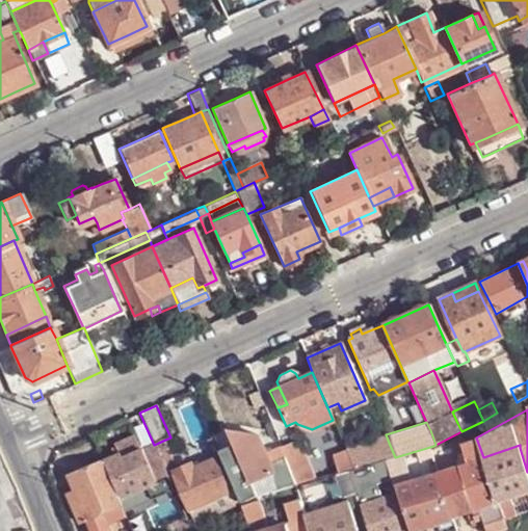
[(232,444),(217,450),(225,470),(229,478),(233,488),(241,507),(258,501),(252,486),(272,477),(279,492),(294,486),(283,459),(267,465),(256,436),(235,431),(232,444)]
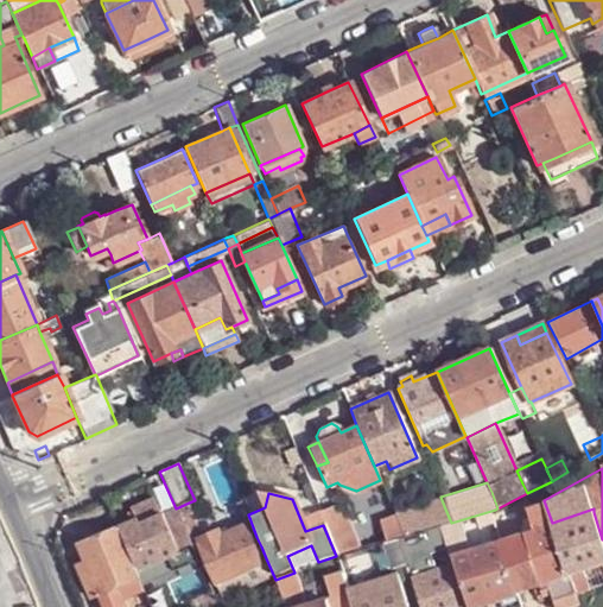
[(451,523),(444,506),(440,497),(393,511),(397,519),(405,537),(407,542),(443,532),(455,529),(451,523)]
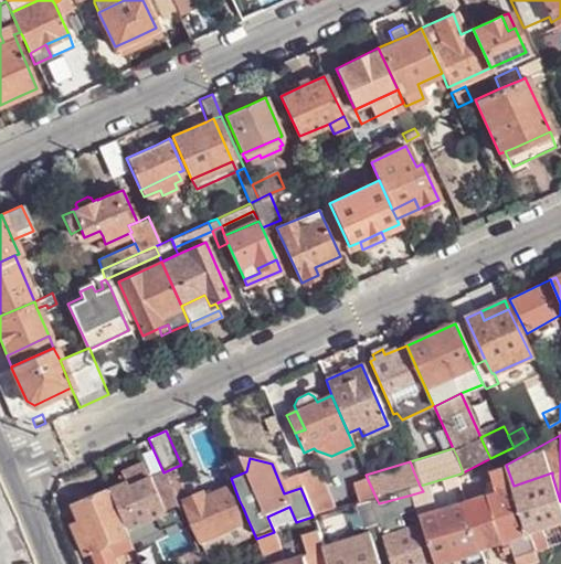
[(491,471),(498,490),(514,486),(506,465),(491,471)]
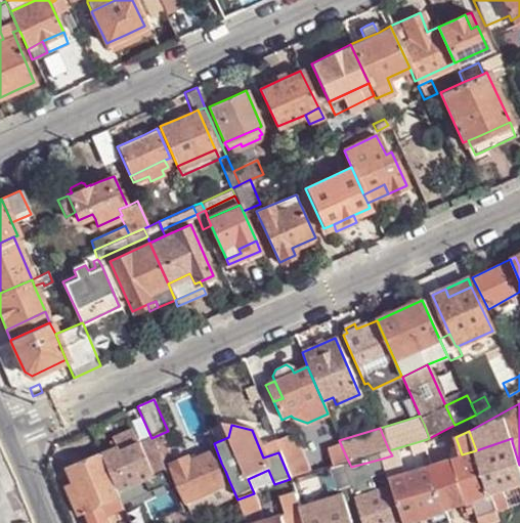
[(175,462),(163,433),(152,438),(156,449),(164,467),(170,465),(175,462)]
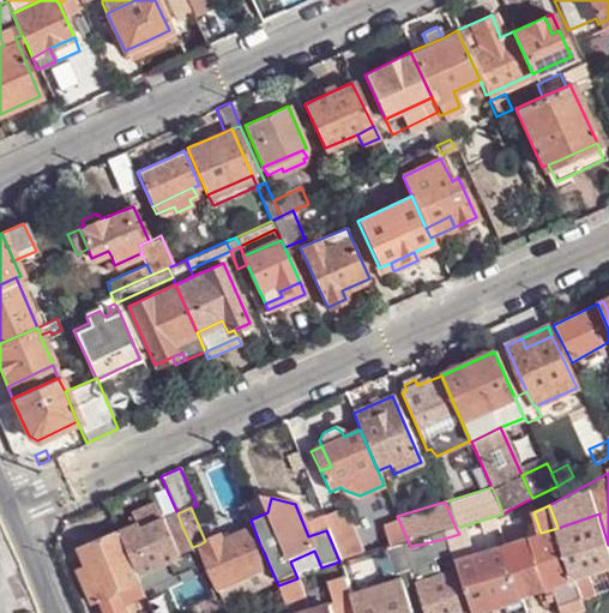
[(178,514),(162,520),(168,534),(182,527),(178,514)]
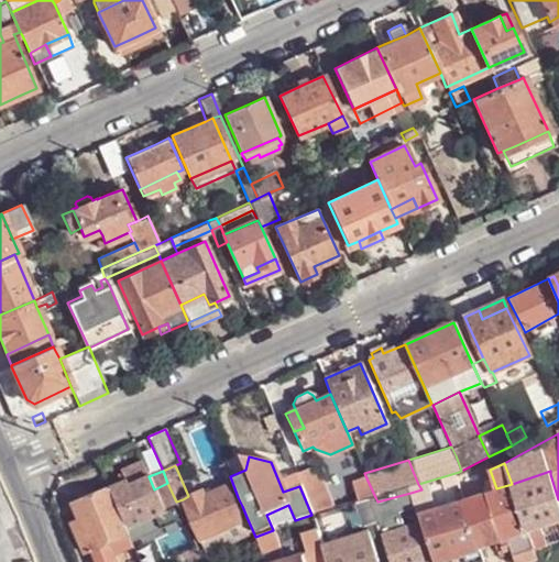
[(512,484),(526,531),(539,527),(558,520),(558,499),(550,474),(550,471),(512,484)]
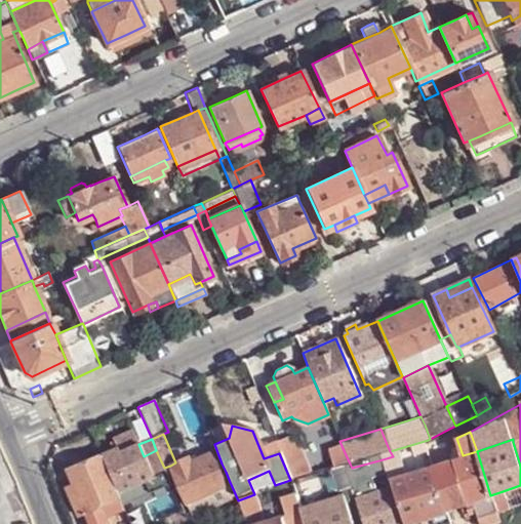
[(117,448),(98,455),(118,497),(119,501),(155,486),(157,491),(172,485),(164,468),(156,450),(144,456),(138,444),(119,452),(117,448)]
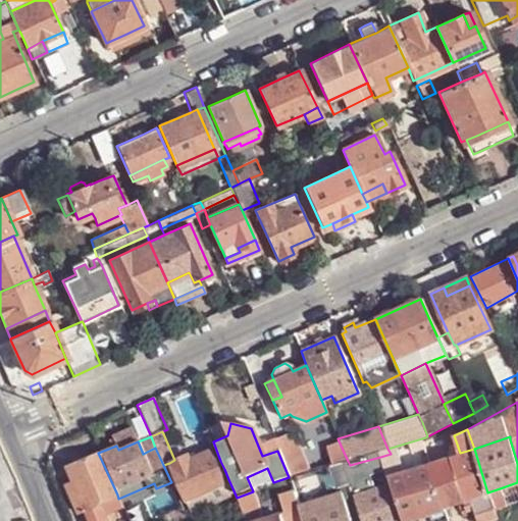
[(326,451),(332,464),(348,461),(341,446),(326,451)]
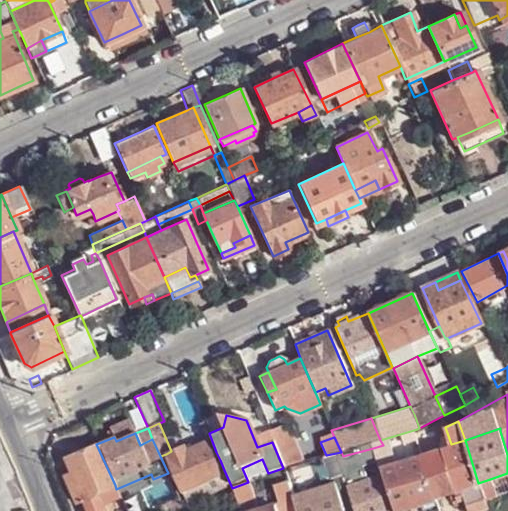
[(424,438),(419,440),(423,454),(428,452),(424,438)]
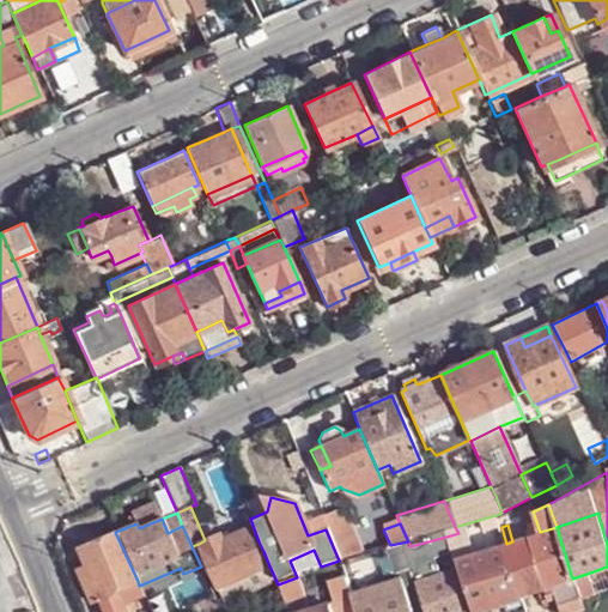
[(327,533),(339,561),(357,555),(345,526),(327,533)]
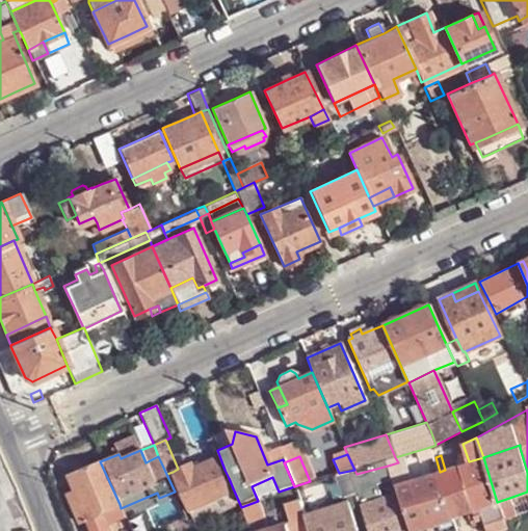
[(445,470),(440,472),(442,478),(453,515),(470,510),(478,508),(497,502),(483,457),(469,461),(445,470)]
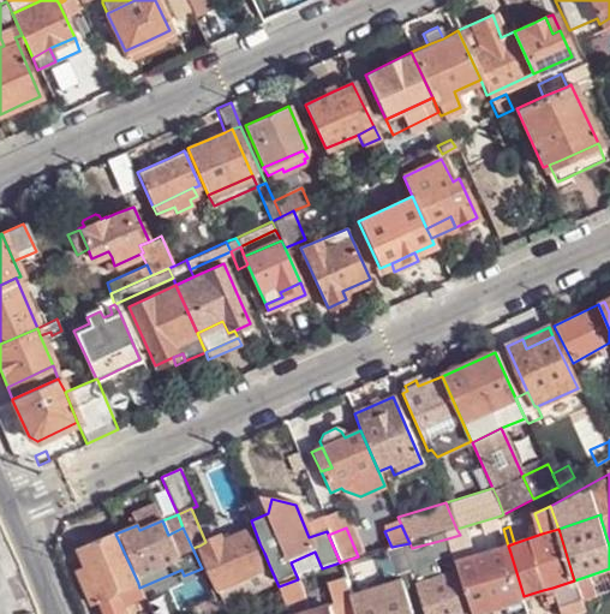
[(269,565),(263,568),(253,547),(246,531),(223,542),(221,536),(205,542),(199,546),(229,610),(279,586),(269,565)]
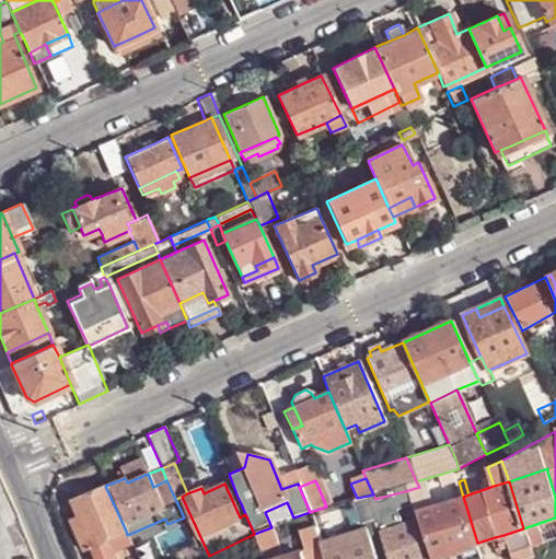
[(90,493),(83,491),(74,496),(72,500),(71,501),(78,516),(69,521),(81,550),(90,546),(95,558),(116,558),(107,538),(126,531),(105,486),(90,493)]
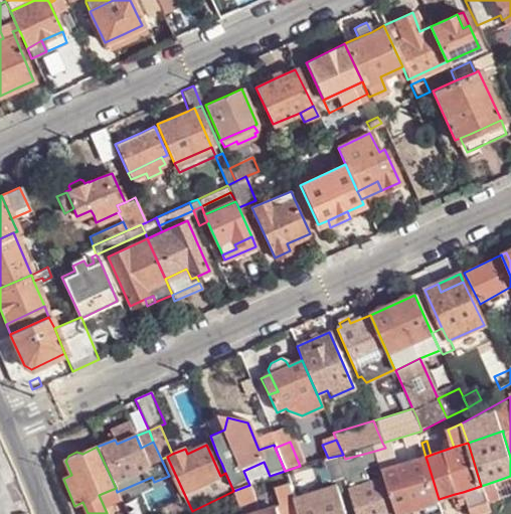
[(393,466),(387,448),(385,448),(375,451),(378,461),(382,470),(393,466)]
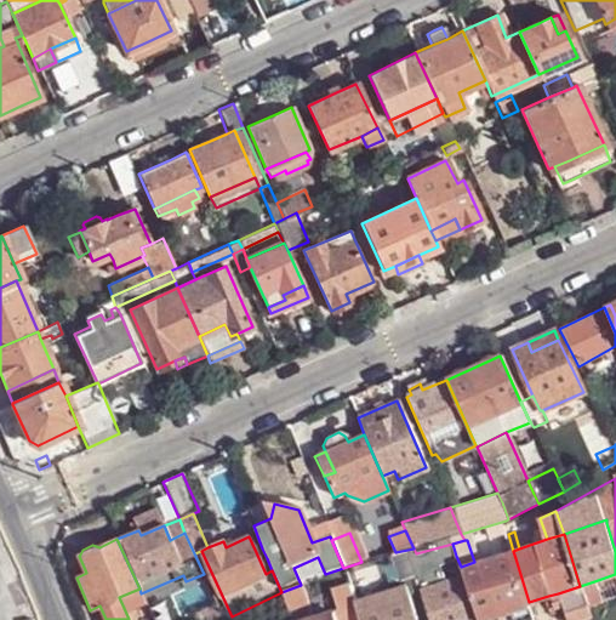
[(477,619),(463,575),(441,581),(435,562),(456,556),(452,544),(416,553),(411,555),(414,561),(417,575),(422,589),(432,619),(477,619)]
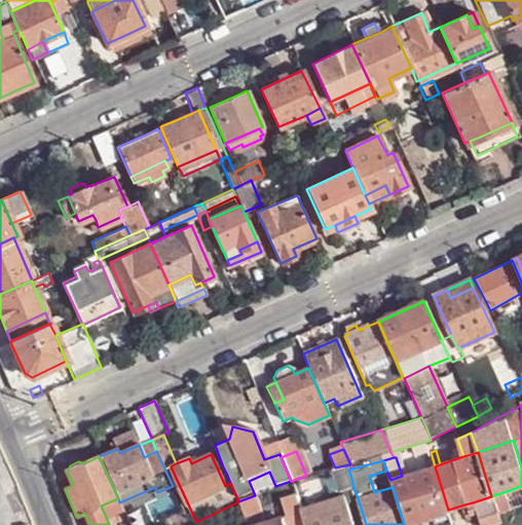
[(225,486),(230,483),(226,473),(222,464),(217,467),(225,486)]
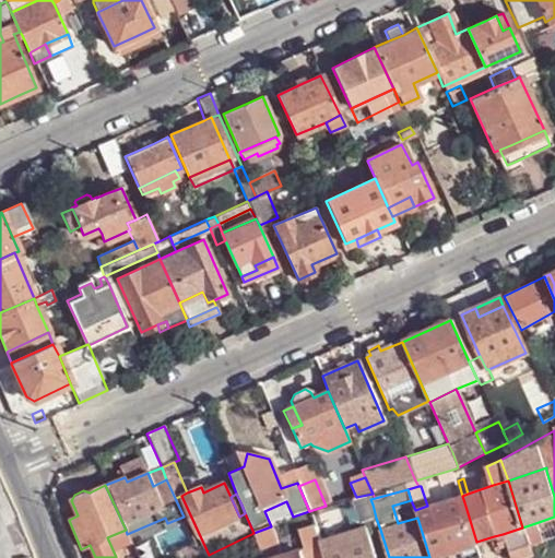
[(464,502),(462,496),(427,506),(415,510),(417,518),(464,502)]
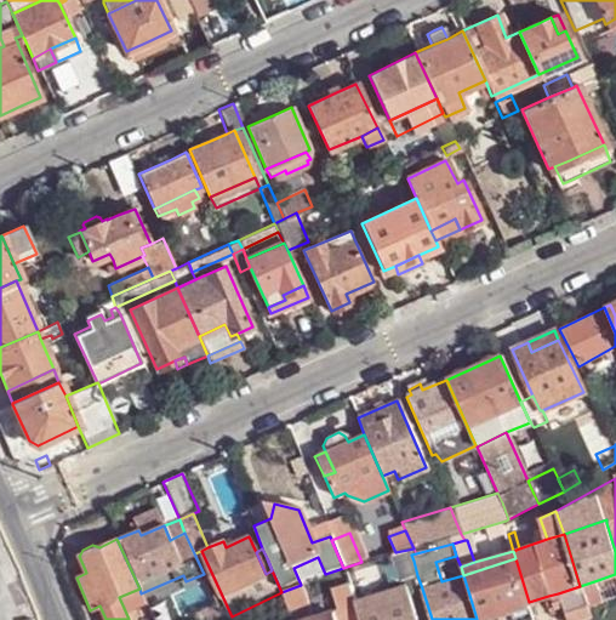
[(404,579),(417,575),(414,561),(411,555),(397,558),(404,579)]
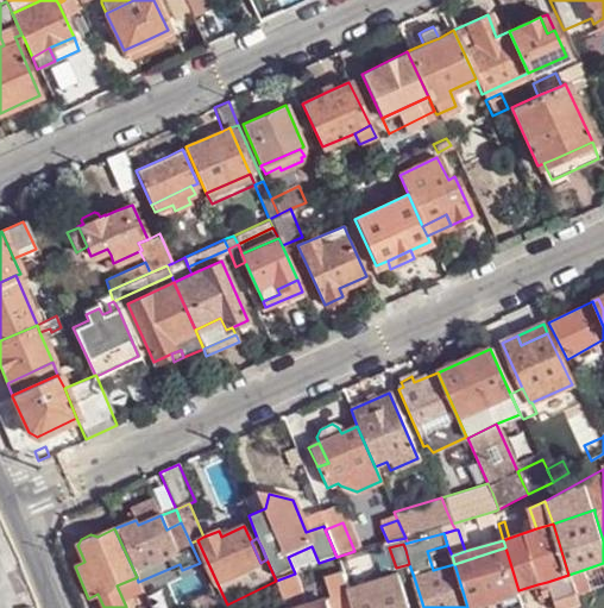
[(454,564),(467,607),(473,607),(520,594),(518,590),(505,547),(454,564)]
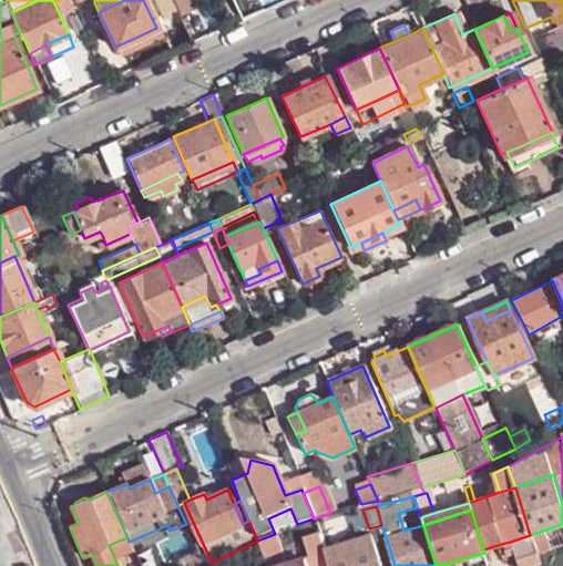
[(304,535),(310,556),(325,552),(324,548),(317,531),(304,535)]
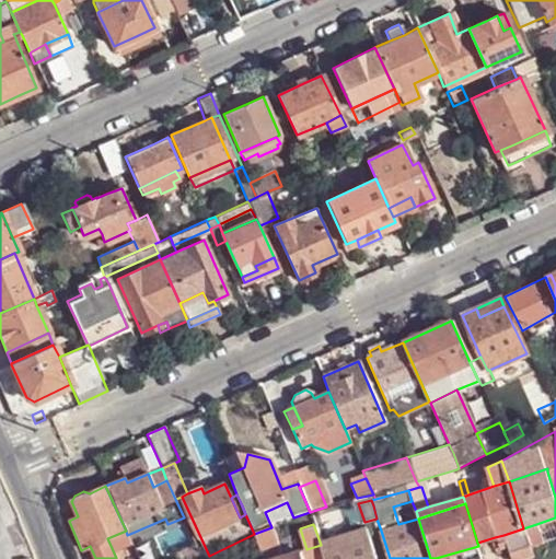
[(542,540),(536,524),(523,528),(530,545),(542,540)]
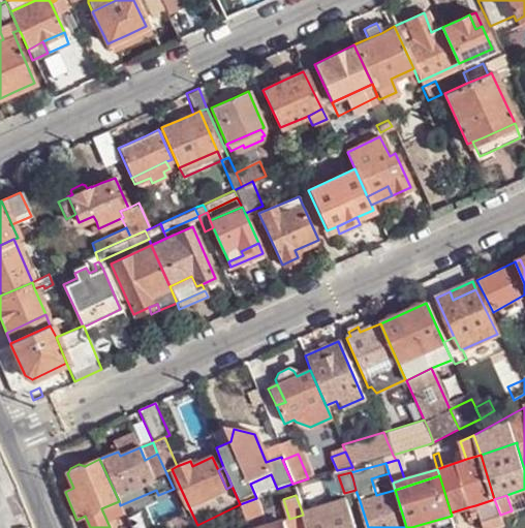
[(356,527),(346,498),(302,511),(303,515),(307,527),(356,527)]
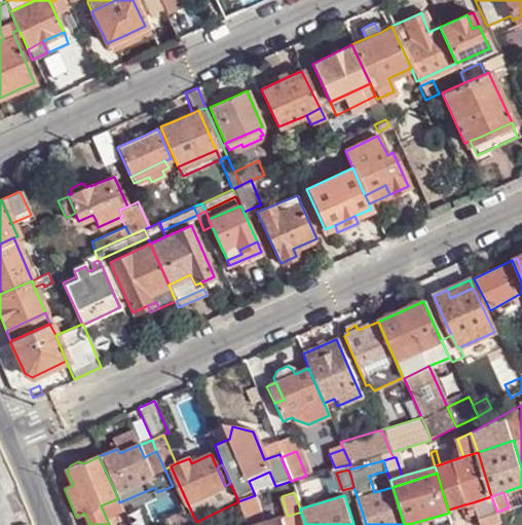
[(491,496),(473,502),(476,513),(478,518),(497,512),(491,496)]
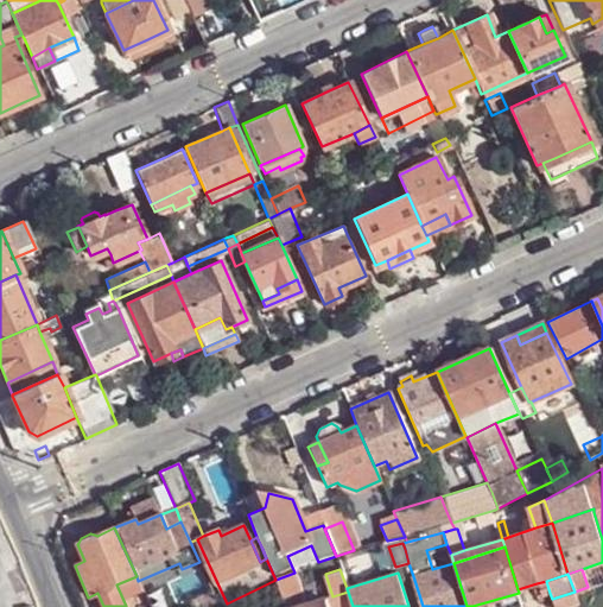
[(298,606),(287,576),(275,580),(277,585),(284,606),(298,606)]
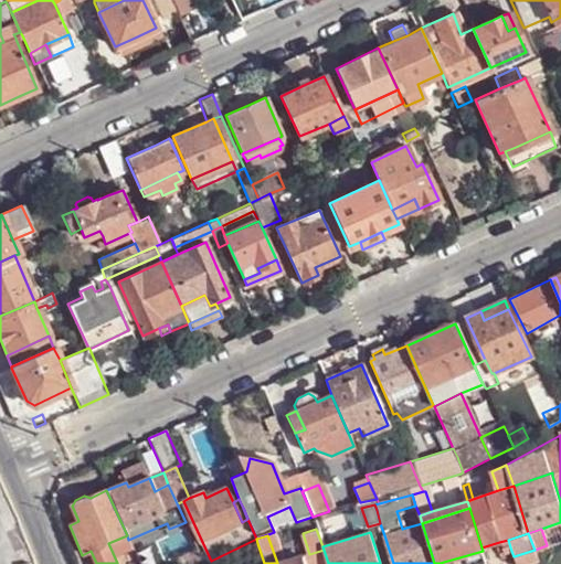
[(499,542),(503,554),(511,551),(508,540),(499,542)]
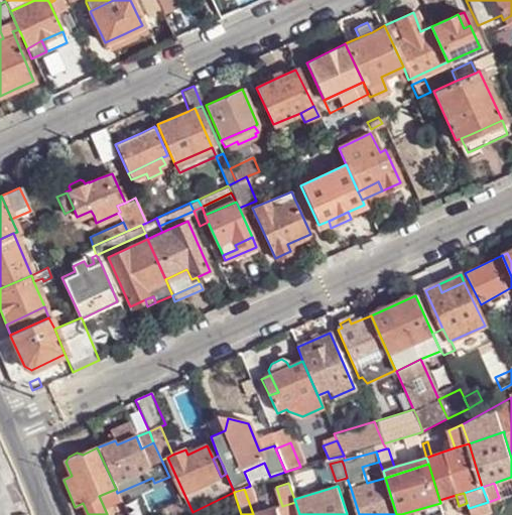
[(469,508),(471,514),(479,514),(490,511),(488,504),(488,502),(469,508)]
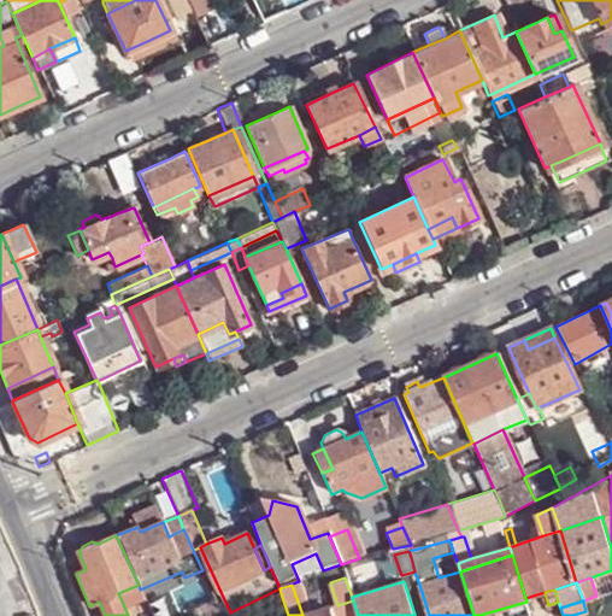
[(223,615),(218,605),(194,615),(223,615)]
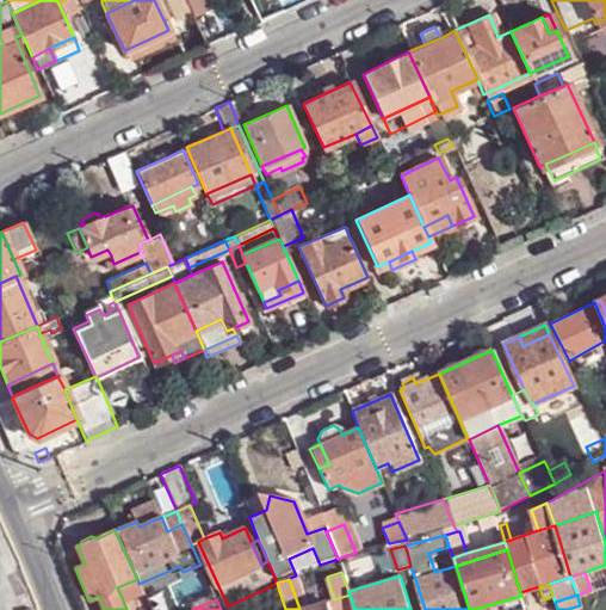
All buildings are outlined.
